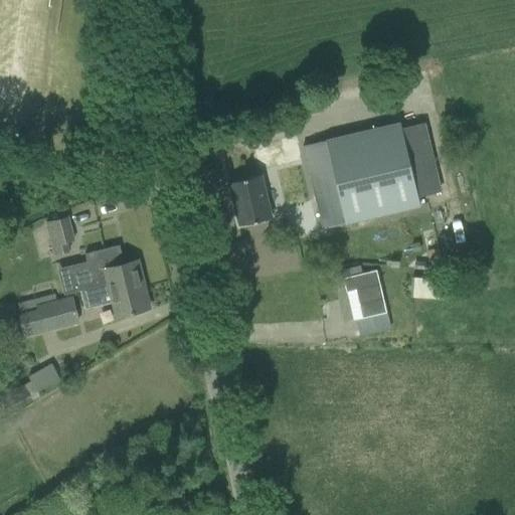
[(303,146),(323,229),(420,206),(401,128),(400,123),(303,146)]
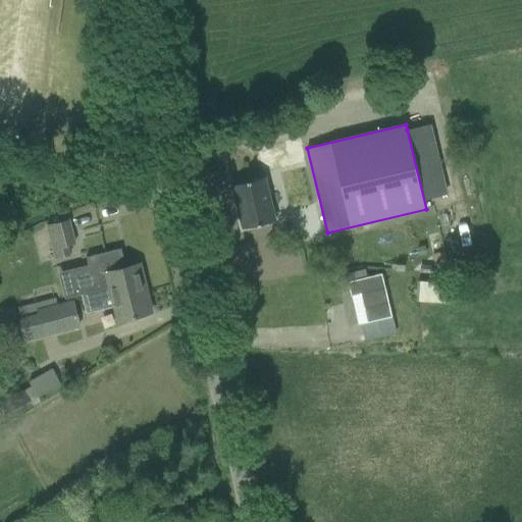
[(264,177),(232,185),(243,228),(274,221),(264,177)]
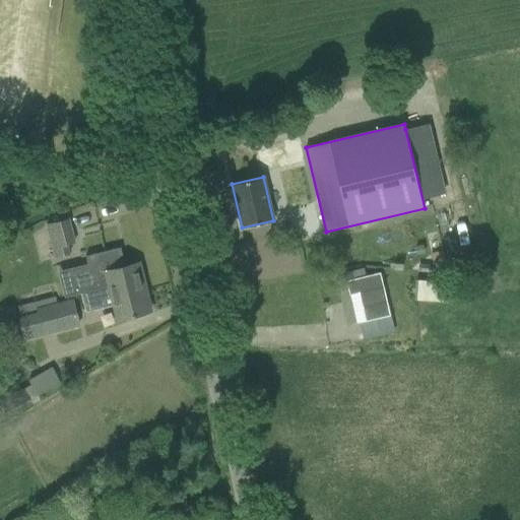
[(50,223),(58,258),(69,255),(67,245),(74,243),(69,219),(50,223)]
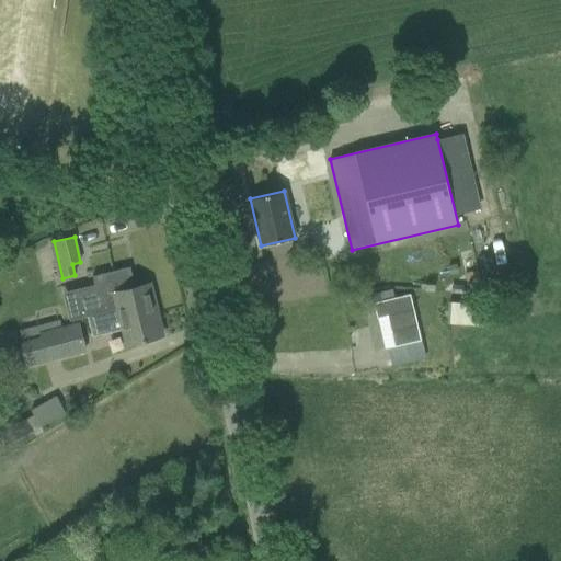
[(137,305),(141,319),(156,315),(149,285),(135,288),(129,267),(92,276),(95,290),(79,294),(86,318),(87,317),(87,318),(102,313),(118,309),(137,305)]
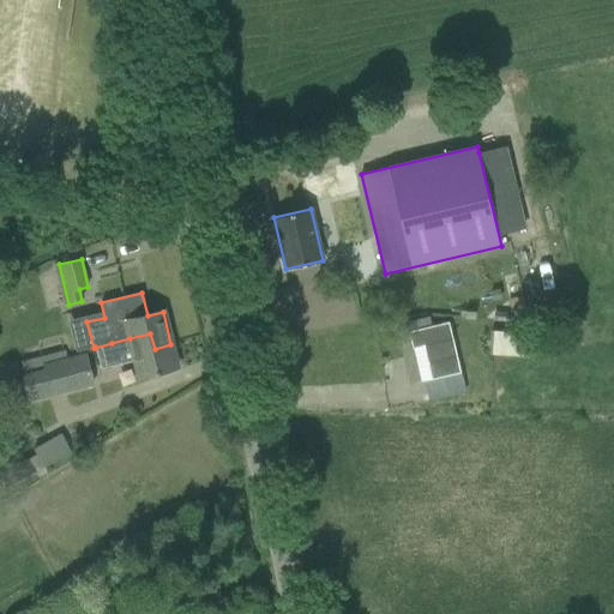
[(523,296),(507,299),(511,317),(528,314),(523,296)]
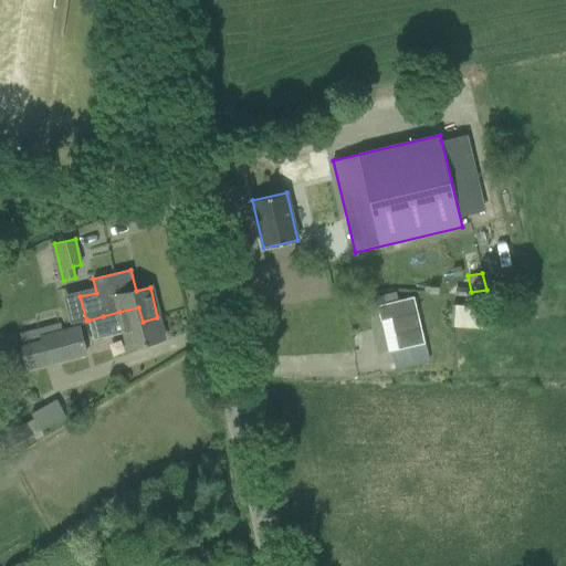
[(415,296),(377,305),(380,322),(391,318),(399,350),(426,344),(415,296)]
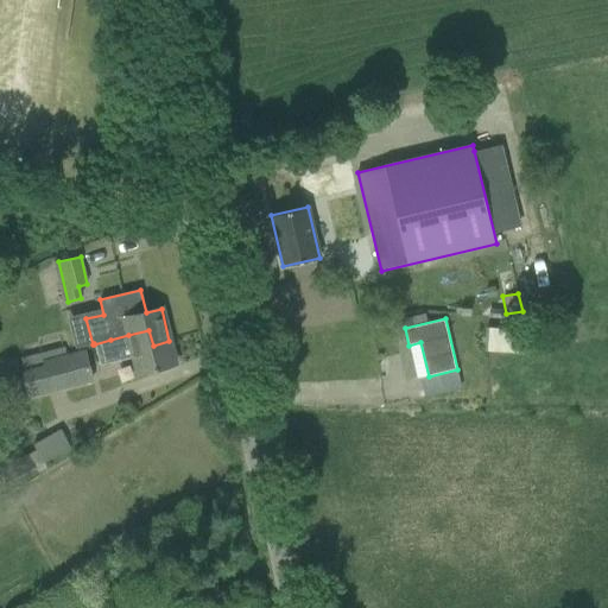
[(487,327),(485,350),(521,353),(523,348),(524,330),(487,327)]
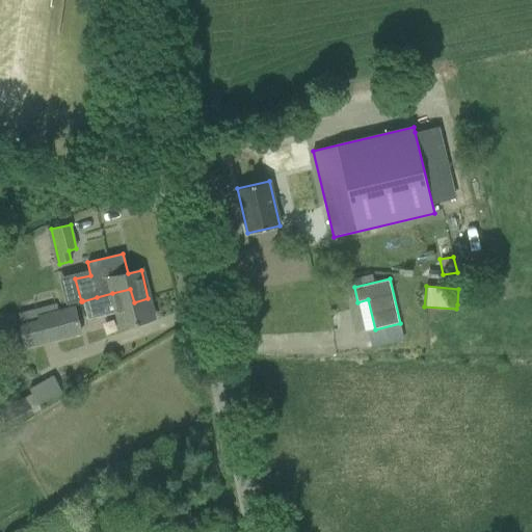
[(115,313),(120,327),(153,319),(148,298),(134,302),(130,289),(112,293),(97,297),(82,301),(87,320),(115,313)]
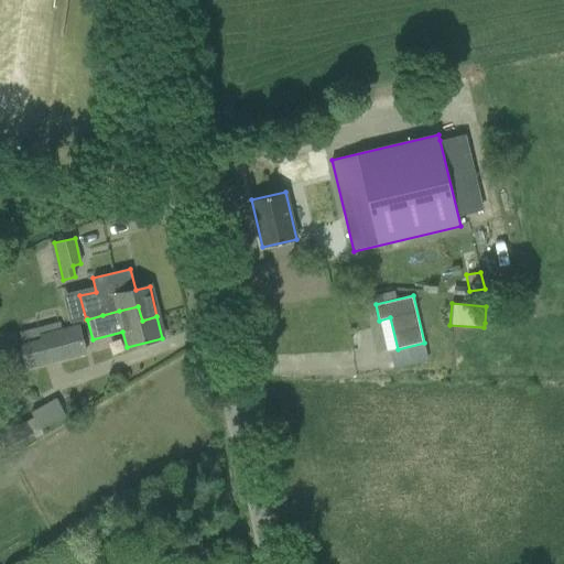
[(22,344),(20,344),(21,348),(22,355),(25,366),(26,369),(87,353),(79,324),(62,328),(61,328),(39,334),(40,338),(22,344)]
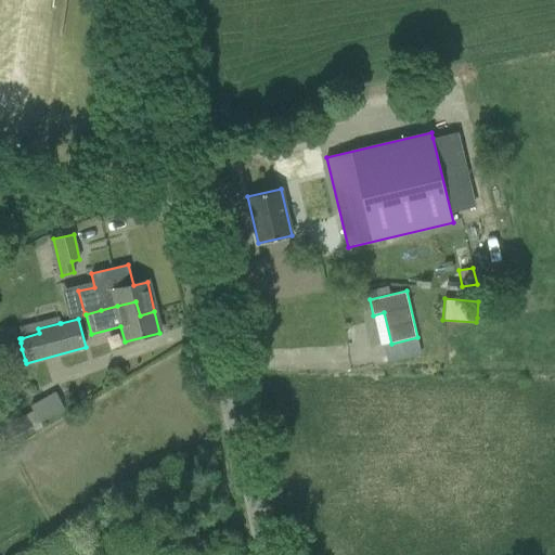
[(14,326),(0,330),(0,344),(17,339),(14,326)]
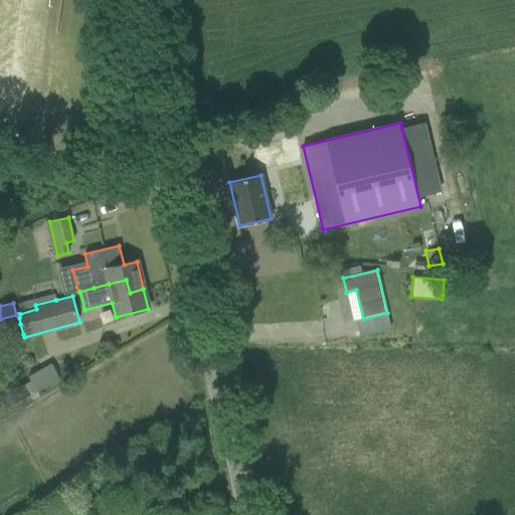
[(28,377),(36,391),(59,378),(51,364),(28,377)]
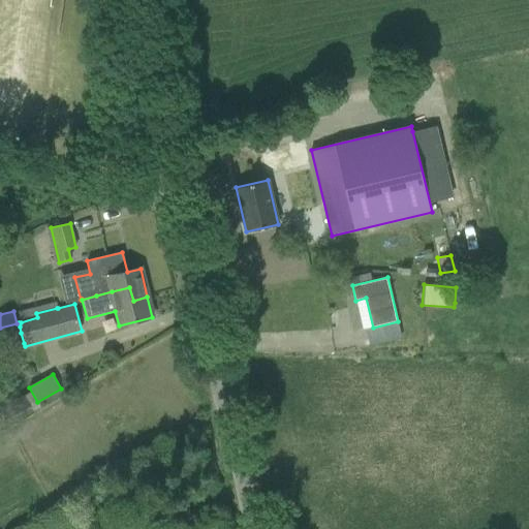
[(0,406),(0,414),(6,426),(33,411),(23,394),(0,406)]
